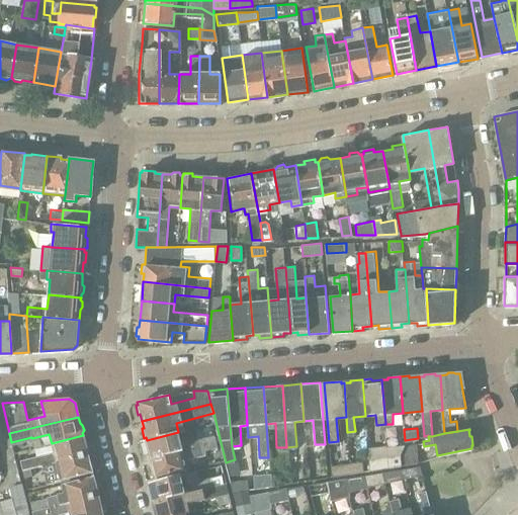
[(147,440),(151,458),(216,442),(213,434),(197,438),(197,436),(180,440),(178,432),(147,440)]
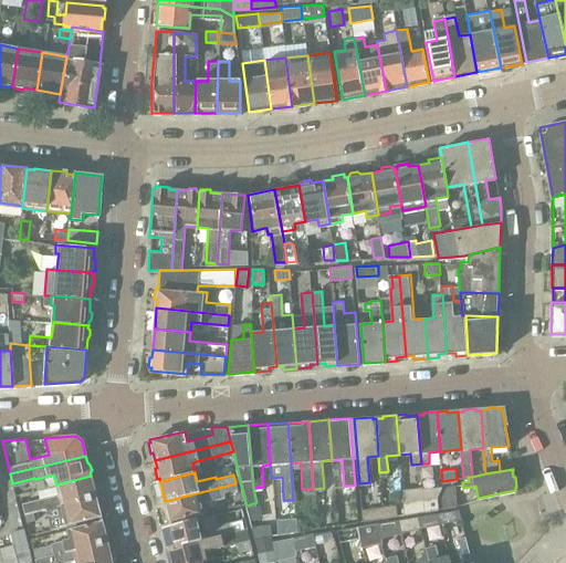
[(91,476),(56,485),(59,493),(22,503),(24,513),(33,511),(45,508),(61,504),(95,497),(93,488),(96,488),(93,477),(91,478),(91,476)]
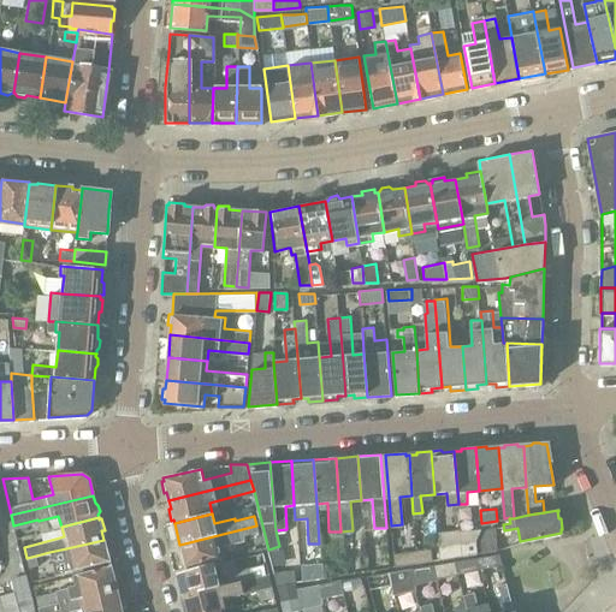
[(184,563),(185,566),(223,557),(219,546),(241,541),(240,540),(244,539),(244,534),(258,530),(256,526),(179,545),(182,552),(179,553),(182,563),(184,563)]
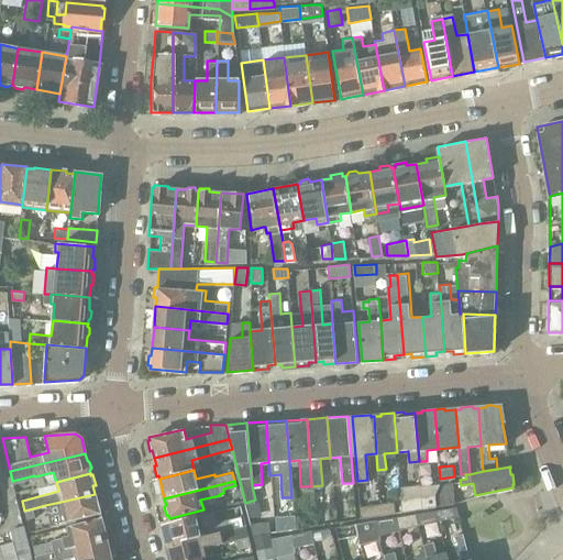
[(441,505),(455,503),(455,498),(453,481),(444,483),(440,494),(441,505)]
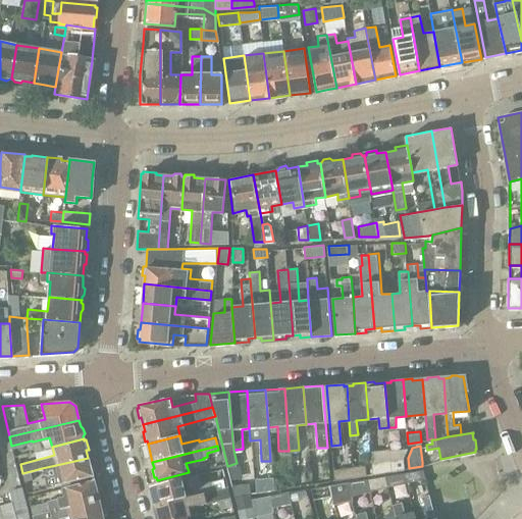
[(46,487),(61,483),(93,475),(92,473),(94,471),(92,465),(90,464),(88,458),(56,465),(42,468),(46,487)]
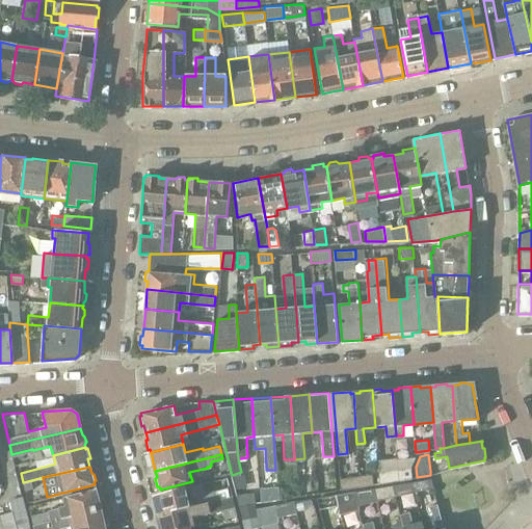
[(410,467),(398,468),(399,479),(411,477),(410,467)]
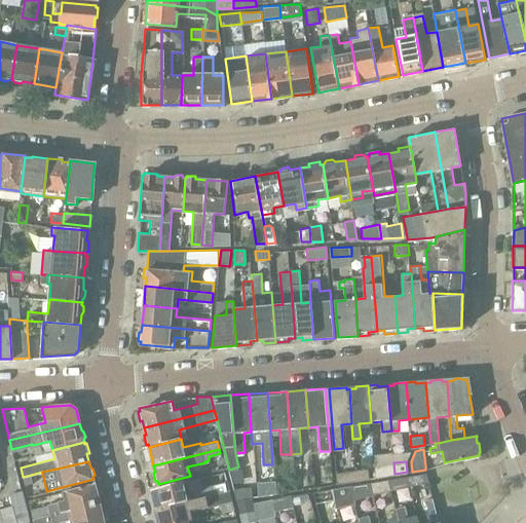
[(395,474),(393,462),(374,464),(375,477),(395,474)]
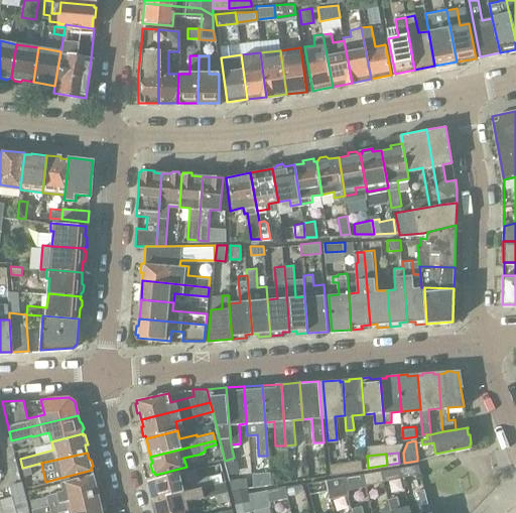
[(361,458),(349,460),(350,471),(362,468),(361,458)]
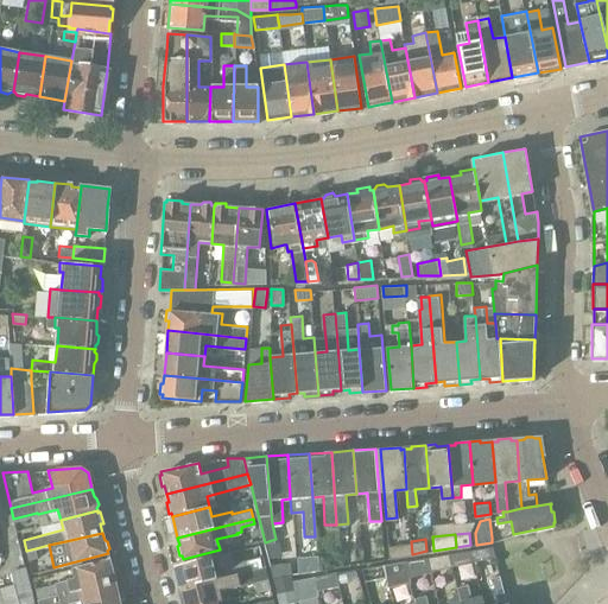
[(397,557),(412,554),(411,541),(387,545),(388,557),(397,557)]
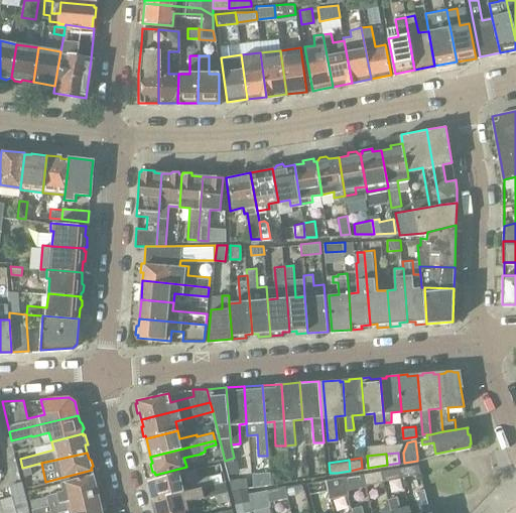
[(417,464),(398,467),(400,475),(419,472),(417,464)]
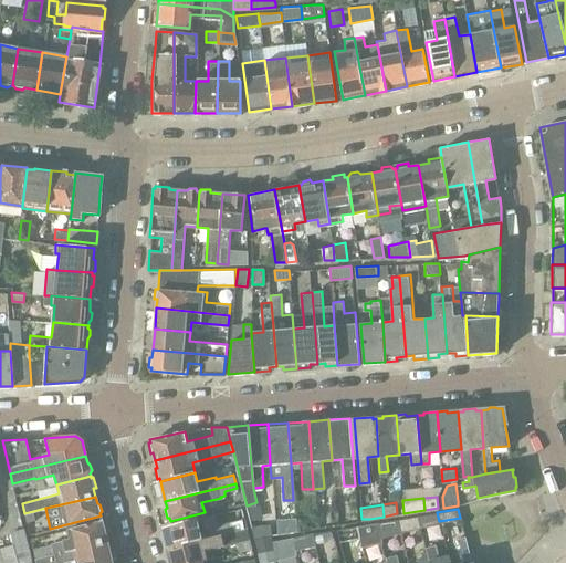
[(33,511),(24,513),(27,521),(34,519),(33,511)]
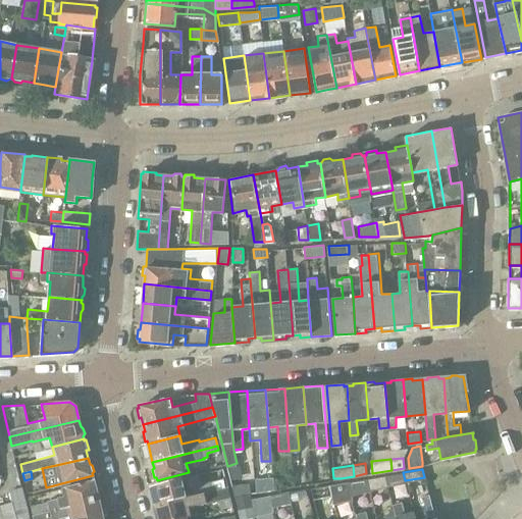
[(385,485),(400,482),(405,481),(405,480),(403,472),(383,475),(385,485)]
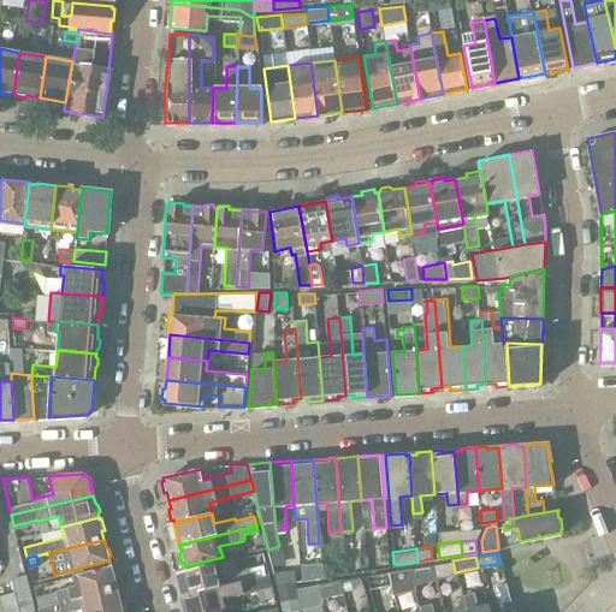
[(433,577),(455,572),(452,560),(431,564),(433,576),(433,577)]
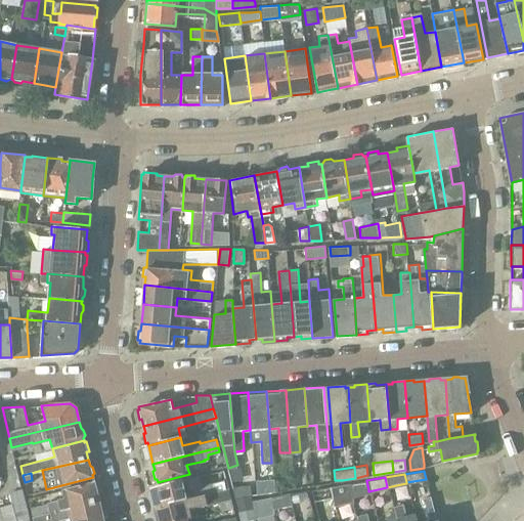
[(156,508),(229,489),(226,479),(190,487),(188,478),(150,487),(151,489),(149,493),(150,497),(154,500),(156,508)]
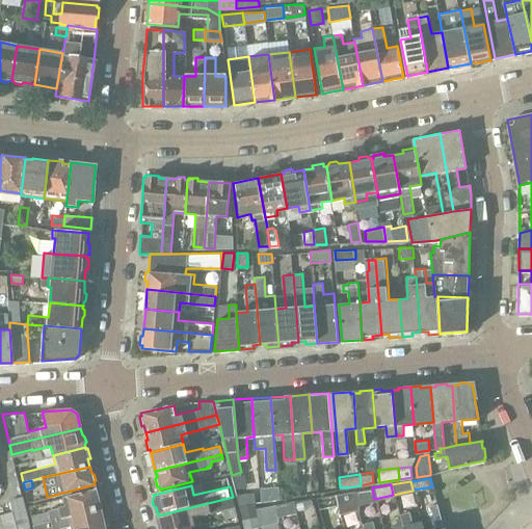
[(258,486),(259,502),(277,499),(276,485),(258,486)]
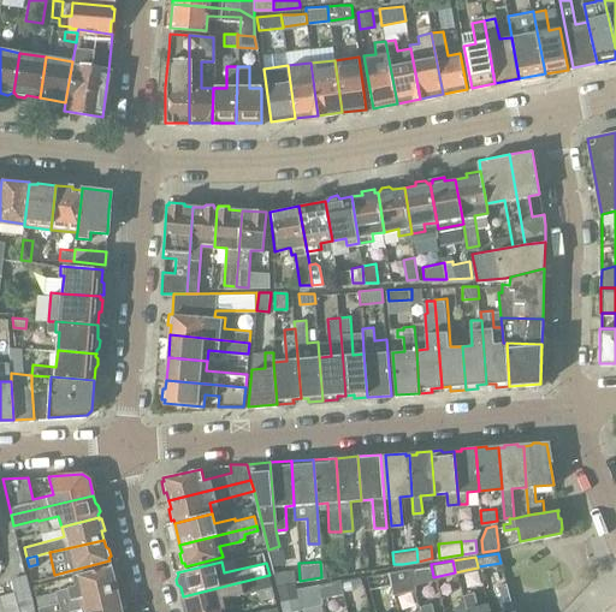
[(409,568),(412,581),(433,576),(431,564),(409,568)]
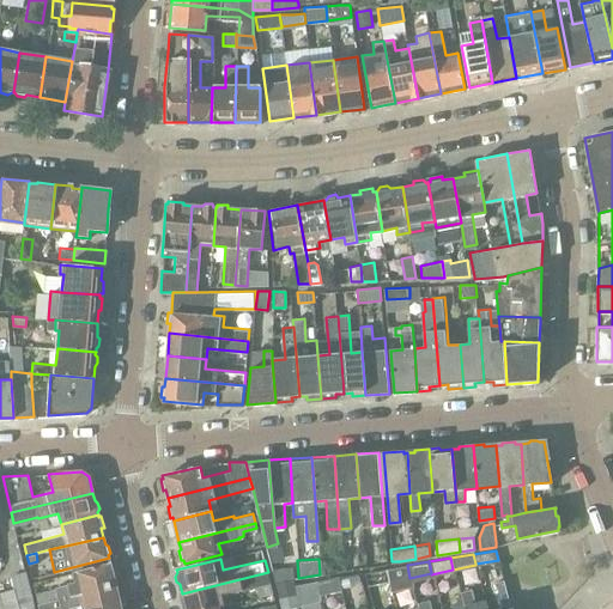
[(38,604),(115,586),(113,577),(116,576),(113,565),(110,565),(109,562),(72,572),(76,583),(35,592),(38,604)]
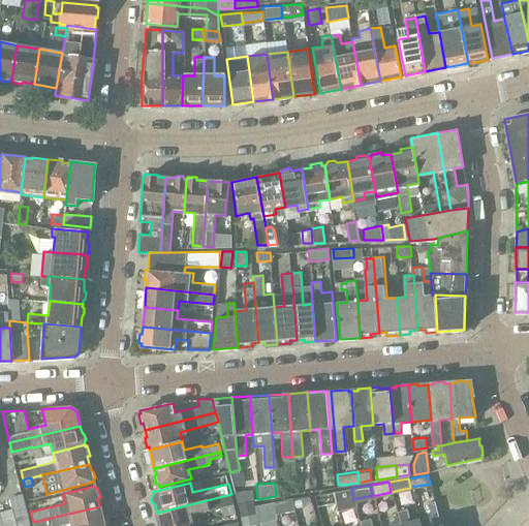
[(333,490),(335,500),(337,509),(355,505),(353,499),(351,488),(333,490)]
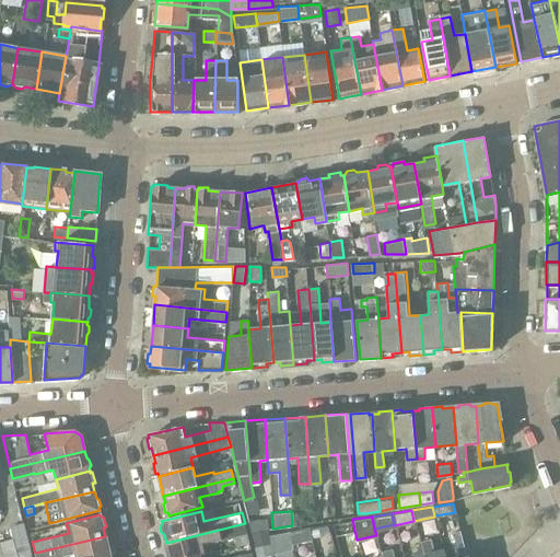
[(248,520),(251,532),(267,529),(266,518),(248,520)]
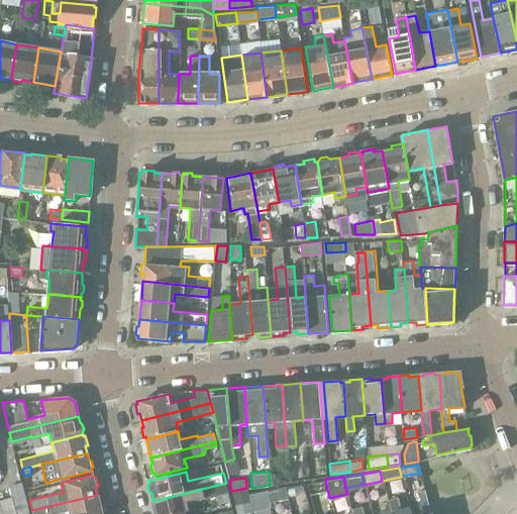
[(306,482),(309,494),(327,489),(325,479),(306,482)]
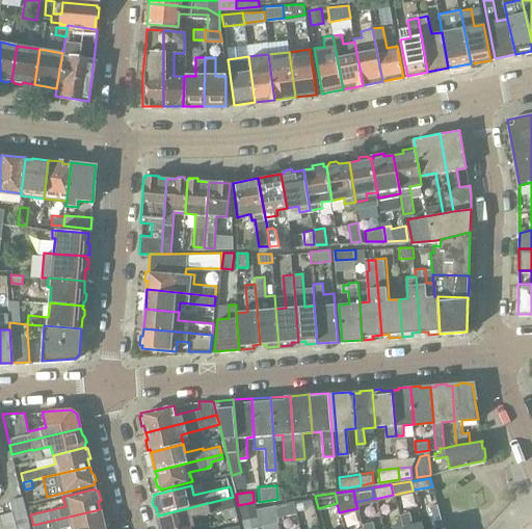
[(19,528),(29,527),(21,495),(7,498),(10,510),(0,512),(3,528),(19,528)]
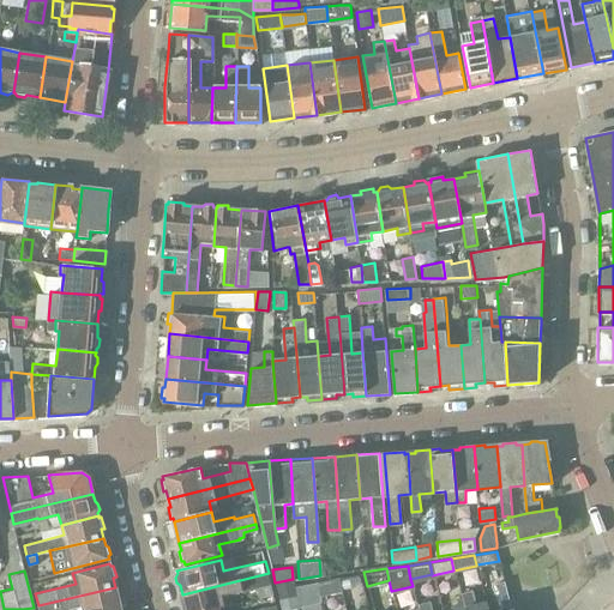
[(211,609),(224,607),(222,597),(271,584),(269,573),(182,595),(184,599),(181,601),(184,609),(211,609)]
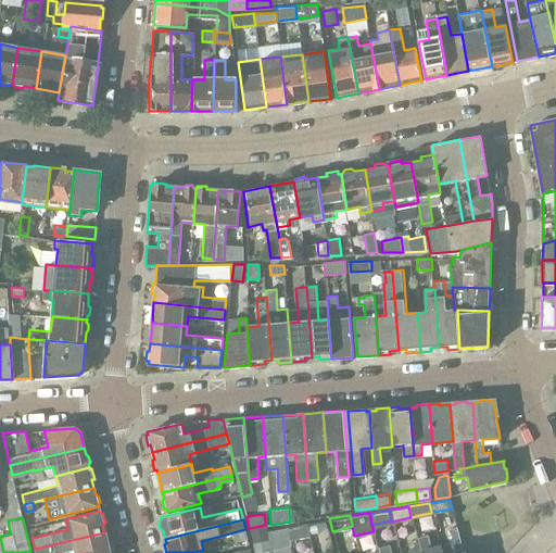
[(305,523),(286,527),(289,540),(308,536),(305,523)]
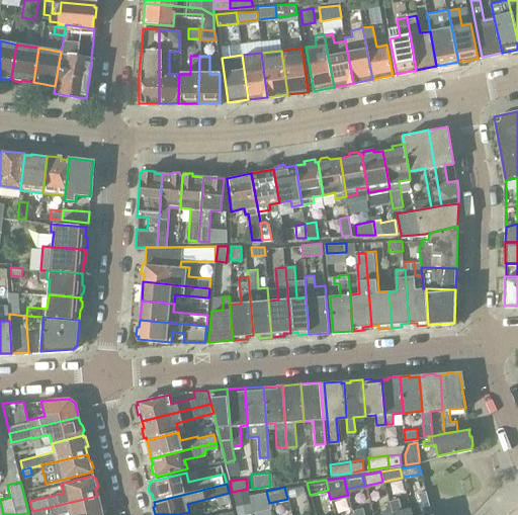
[(293,488),(286,490),(288,496),(295,494),(293,488)]
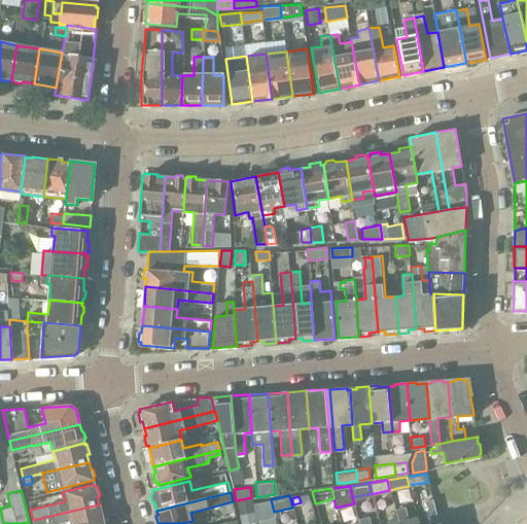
[(239,514),(241,514),(255,512),(253,503),(252,500),(251,497),(236,500),(239,514)]
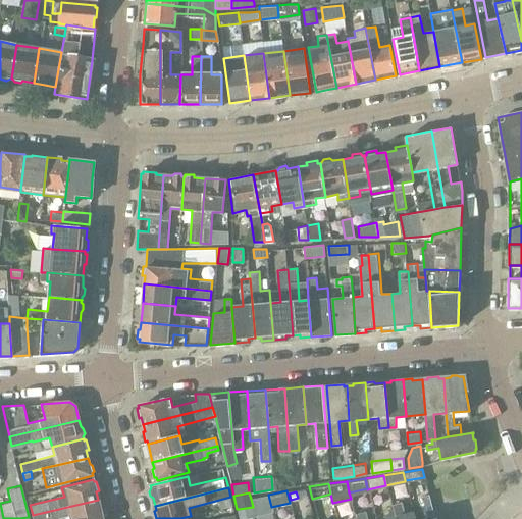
[(422,518),(434,518),(428,494),(417,497),(422,518)]
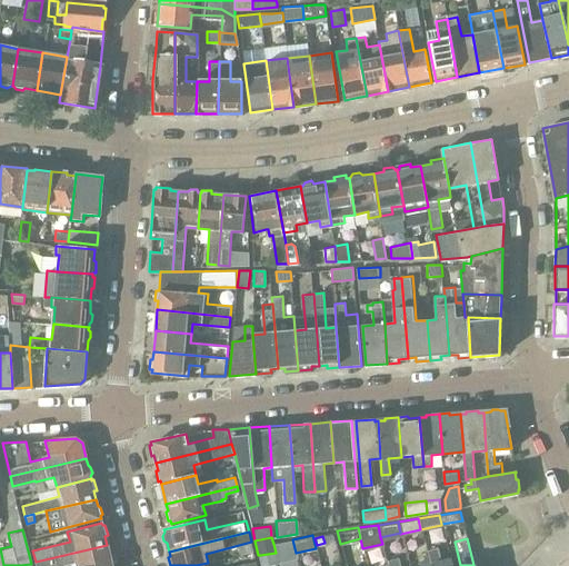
[(279,543),(273,544),(276,553),(277,562),(297,557),(296,553),(292,539),(279,543)]
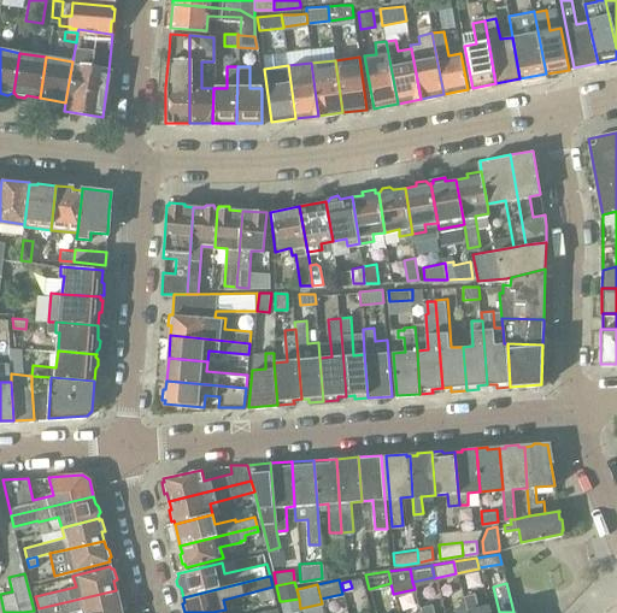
[(82,612),(109,612),(122,611),(121,608),(123,607),(121,595),(118,596),(116,590),(39,608),(39,612),(62,612),(81,608),(82,612)]
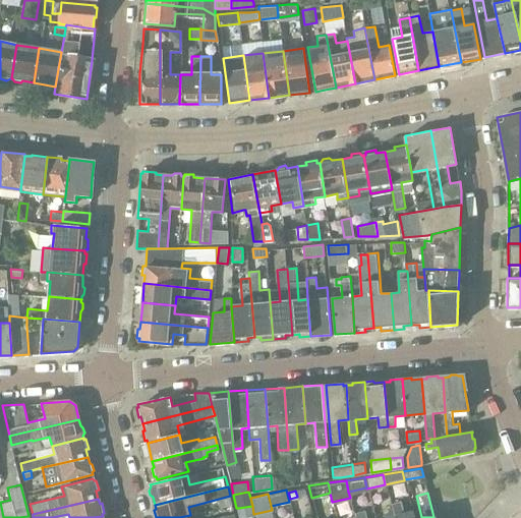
[(391,507),(393,517),(413,517),(412,511),(402,513),(399,501),(390,504),(391,507)]
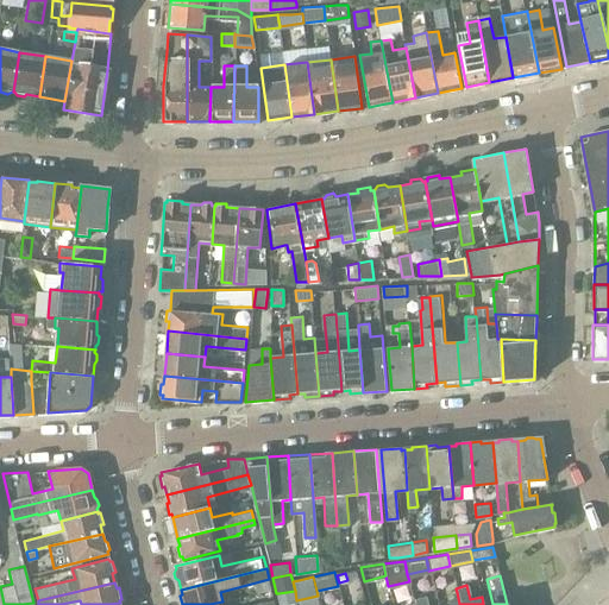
[(447,604),(459,604),(457,592),(451,593),(452,599),(446,600),(447,604)]
